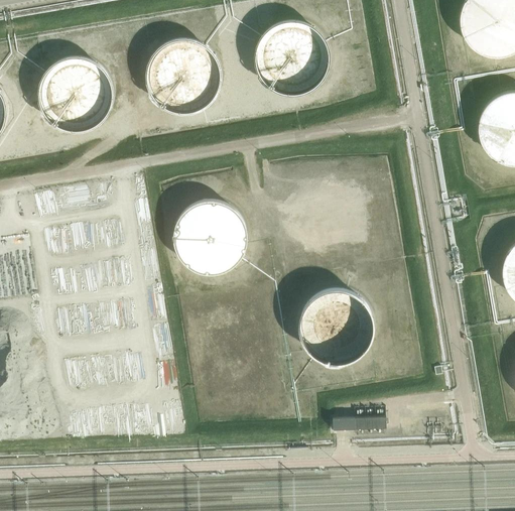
[(514,0),(465,0),(463,4),(461,9),(460,15),(459,21),(460,26),(461,32),(463,37),(466,42),(470,47),(475,50),(480,53),(485,56),(491,57),(496,57),(502,57),(508,56),(513,53),(514,52),(514,0)]
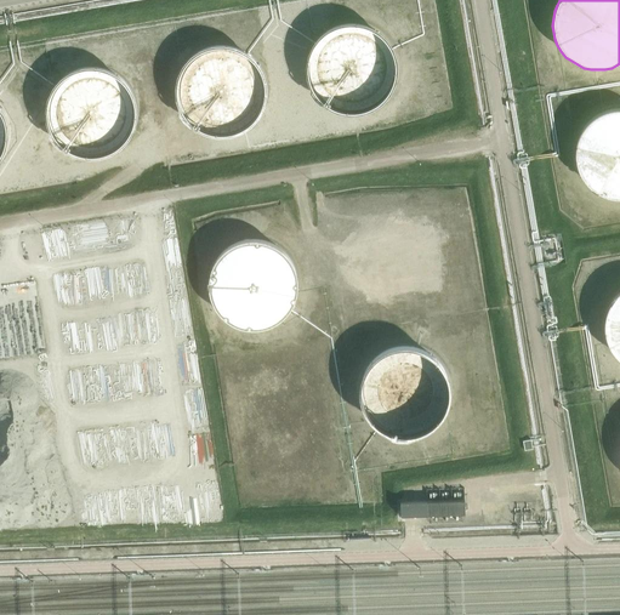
[(394,79),(396,72),(394,64),(393,57),(391,51),(387,45),(382,40),(376,35),(370,32),(364,29),(357,28),(350,27),(342,28),(336,30),(329,33),(323,38),(318,43),(314,47),(311,53),(308,61),(307,68),(307,75),(308,81),(311,89),(314,95),(318,101),(323,106),(329,109),(336,113),(342,114),(350,115),(357,115),(364,114),(370,112),(376,108),(382,103),(387,98),(391,92),(393,85),(394,79)]
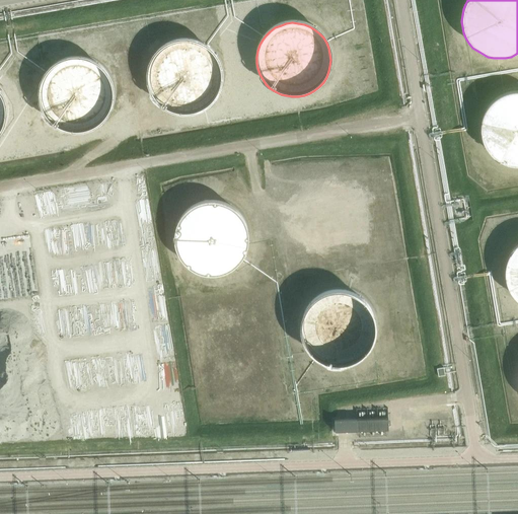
[(221,83),(221,77),(221,71),(219,65),(217,59),(214,54),(209,50),(205,46),(199,43),(194,41),(188,40),(181,40),(175,41),(169,43),(163,46),(159,50),(155,54),(151,59),(149,65),(147,71),(147,77),(147,83),(149,89),(151,94),(155,99),(159,104),(164,108),(169,111),(175,113),(181,114),(188,114),(194,113),(199,111),(205,107),(209,104),(214,99),(217,94),(219,89),(221,83)]
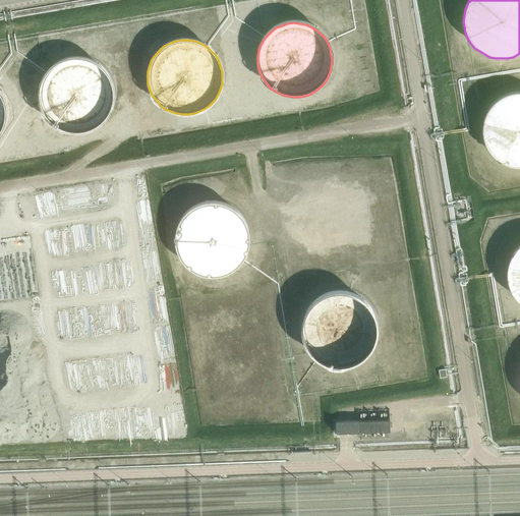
[(113,102),(113,96),(113,90),(112,84),(109,78),(106,73),(103,69),(98,65),(93,62),(88,60),(81,59),(76,58),(70,59),(64,60),(59,62),(54,65),(50,69),(46,73),(43,78),(41,84),(39,90),(39,96),(39,102),(41,107),(43,113),(46,118),(50,122),(54,126),(59,129),(64,131),(70,132),(76,133),(81,132),(88,131),(93,129),(98,126),(103,122),(106,118),(109,113),(112,107),(113,102)]
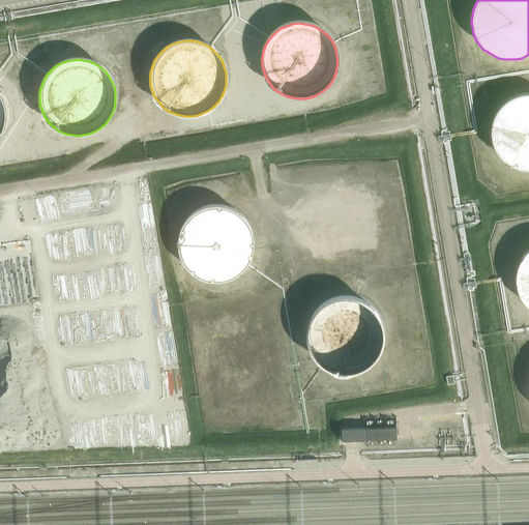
[(528,95),(523,95),(517,97),(511,99),(505,103),(501,107),(497,112),(494,117),(492,123),(491,129),(491,136),(492,142),(494,148),(497,154),(501,158),(505,164),(511,167),(517,169),(523,170),(528,170),(528,95)]
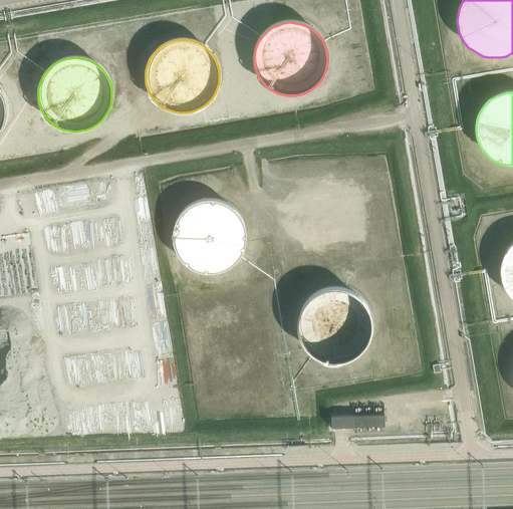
[(245,243),(246,238),(245,232),(244,226),(242,221),(239,216),(235,212),(231,208),(226,205),(220,203),(215,202),(209,201),(203,202),(198,203),(192,205),(187,208),(183,212),(179,216),(176,221),(174,226),(173,232),(172,238),(173,243),(174,249),(176,254),(179,259),(183,264),(188,267),(192,270),(198,272),(203,274),(209,274),(215,274),(220,272),(226,270),(231,267),(235,264),(239,259),(242,254),(244,249),(245,243)]
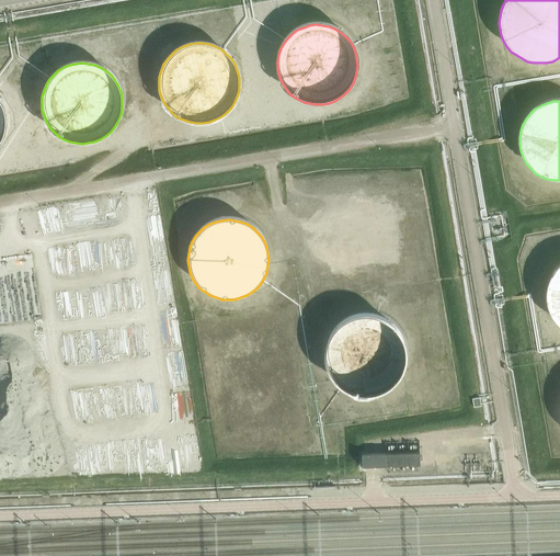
[(559,265),(558,268),(553,272),(550,278),(548,283),(546,290),(546,296),(546,303),(548,309),(550,315),(553,320),(558,326),(559,326),(559,265)]
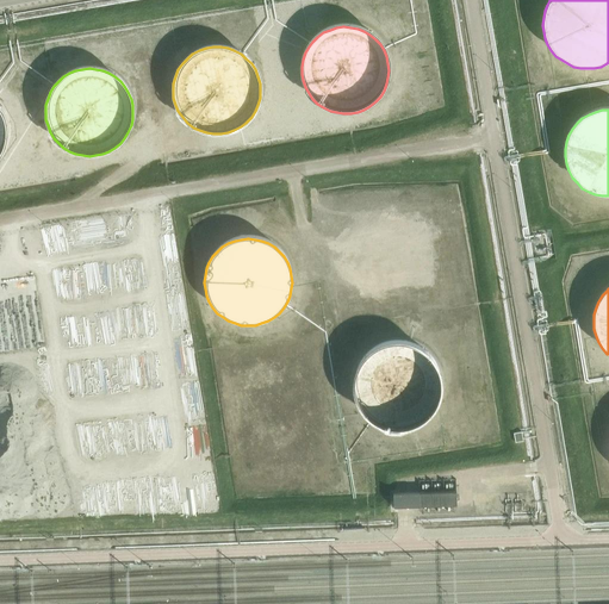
[(441,393),(441,386),(441,380),(440,373),(437,367),(434,361),(430,356),(426,352),(420,348),(414,344),(408,343),(402,342),(395,341),(389,342),(381,343),(376,347),(370,349),(365,354),(360,359),(356,365),(354,371),(352,377),(352,383),(352,390),(352,396),(354,403),(356,409),(360,413),(365,418),(370,423),(376,427),(381,429),(389,430),(395,431),(402,431),(408,430),(414,428),(420,424),(426,421),(430,416),(434,411),(437,405),(440,399),(441,393)]
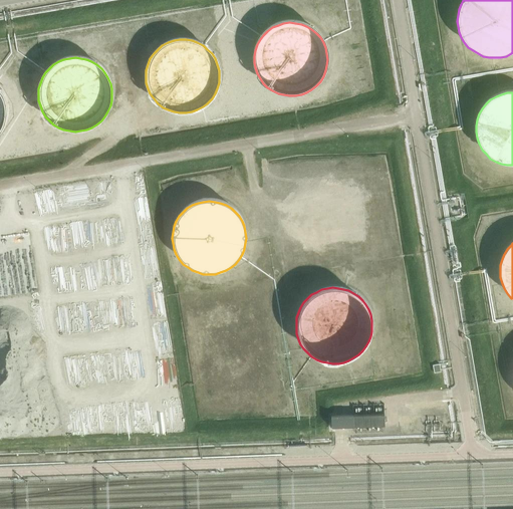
[(382,410),(352,411),(352,431),(383,431),(382,410)]
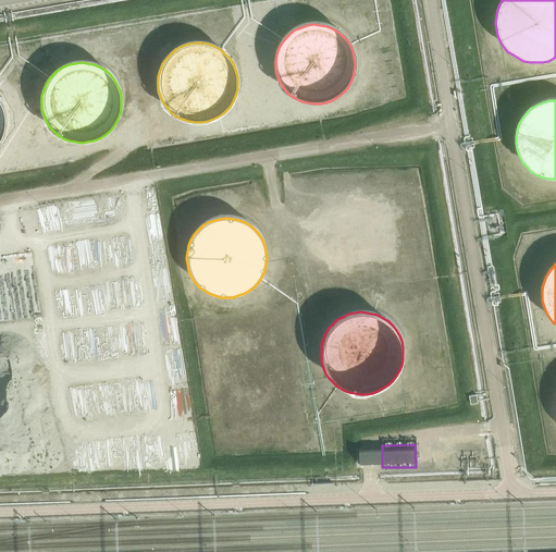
All buildings are outlined.
